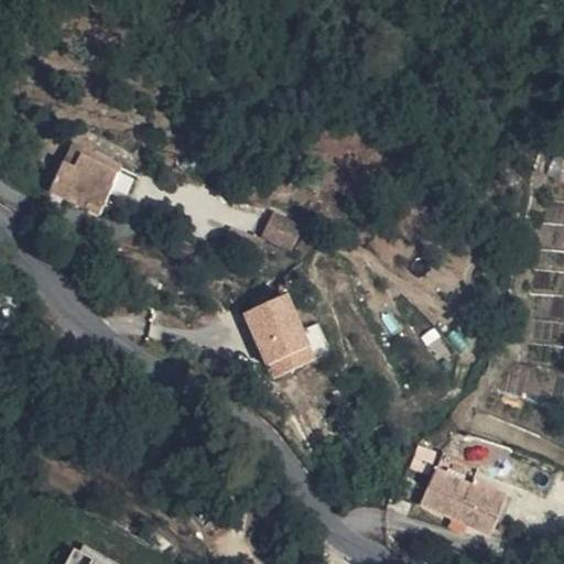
[(142,177),(93,148),(69,190),(95,205),(117,219),(142,177)]
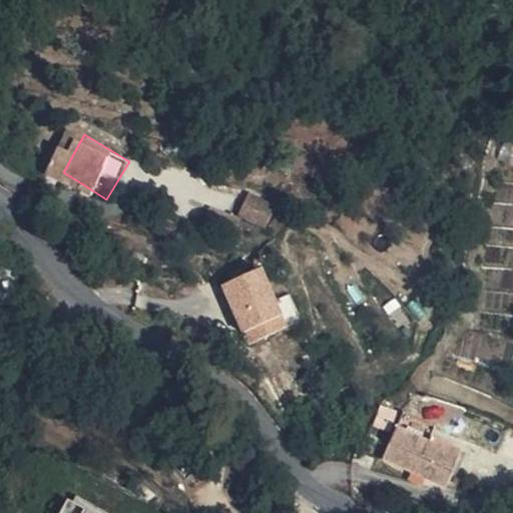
[(240,215),(269,228),(281,201),(252,189),(240,215)]
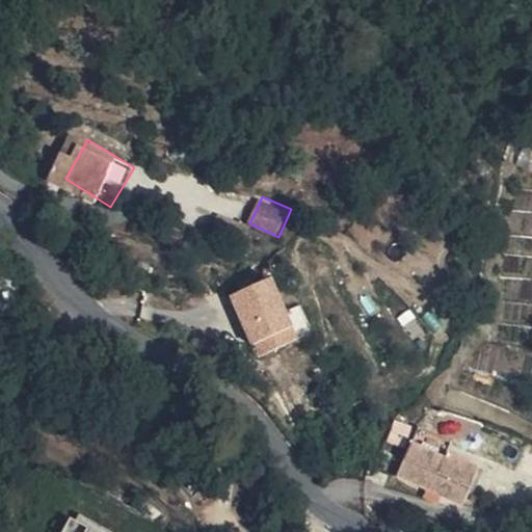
[(272,310),(258,321),(287,356),(300,345),(272,310)]
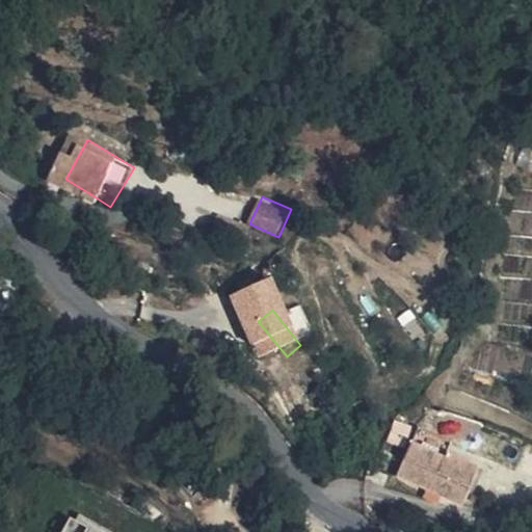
[(419,424),(413,437),(447,453),(453,440),(419,424)]
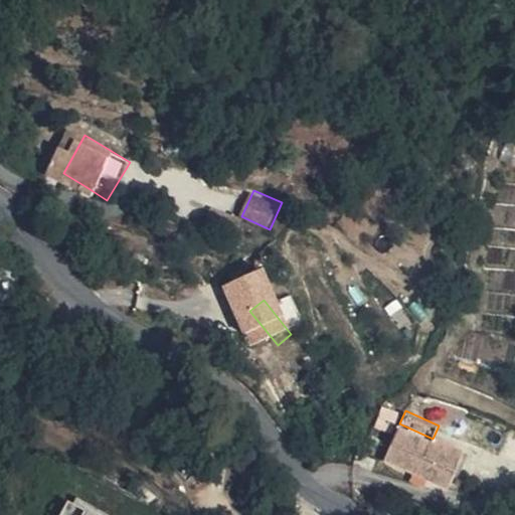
[(427,471),(397,460),(392,471),(387,483),(455,509),(470,470),(433,457),(427,471)]
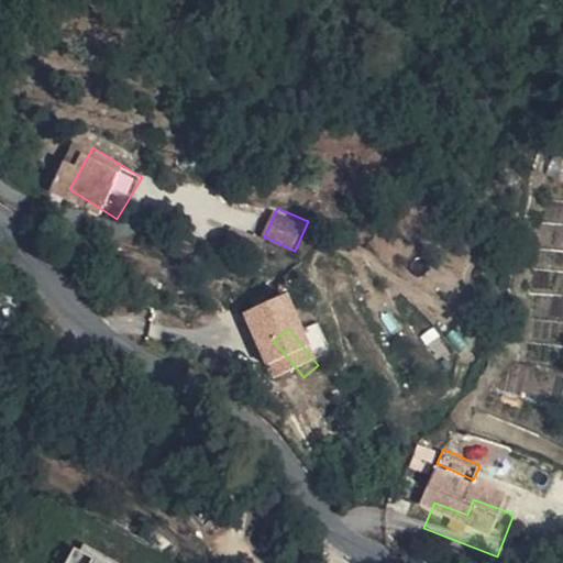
[(123,562),(75,544),(67,562),(123,562)]
